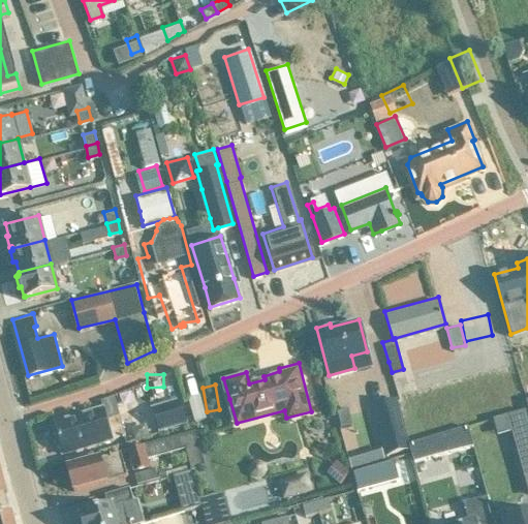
[(206,415),(199,392),(187,395),(193,419),(206,415)]
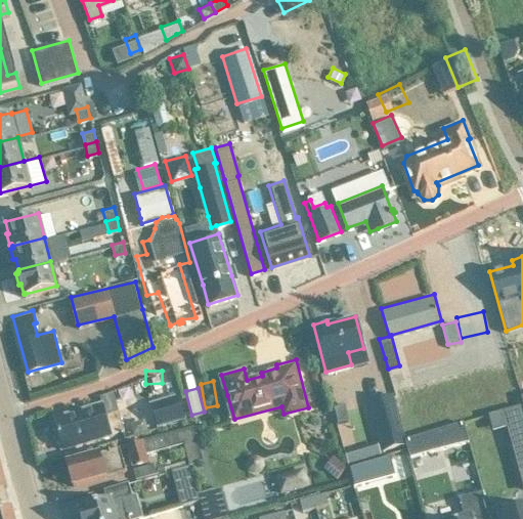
[(151,400),(160,424),(183,416),(176,393),(151,400)]
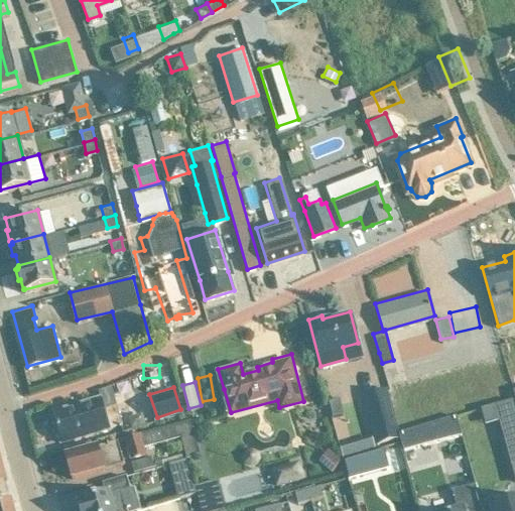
[(377,439),(398,433),(386,387),(364,393),(377,439)]
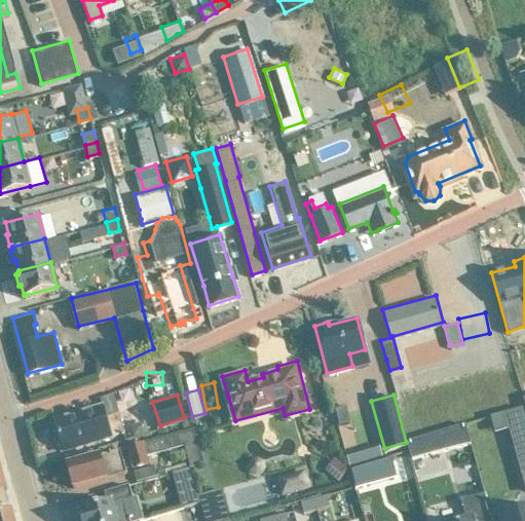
[(344,403),(334,406),(338,421),(349,419),(344,403)]
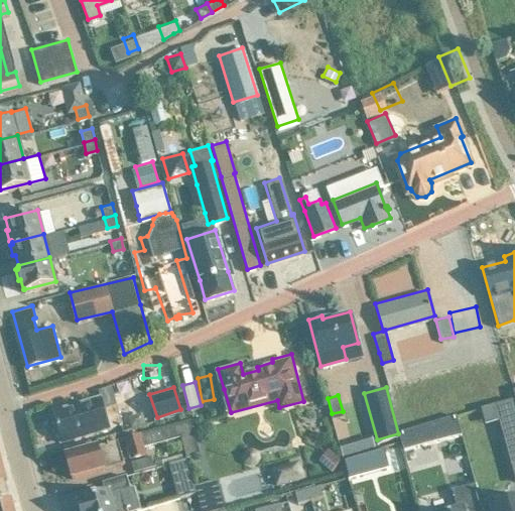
[(61,438),(81,433),(121,422),(116,401),(102,404),(100,396),(52,410),(61,438)]
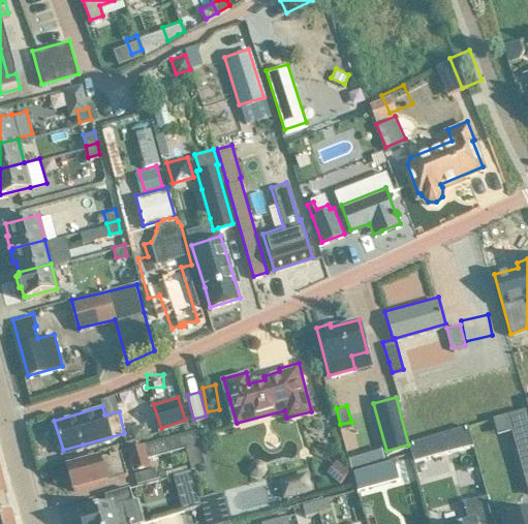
[(527,419),(525,407),(506,412),(510,426),(527,489),(527,419)]
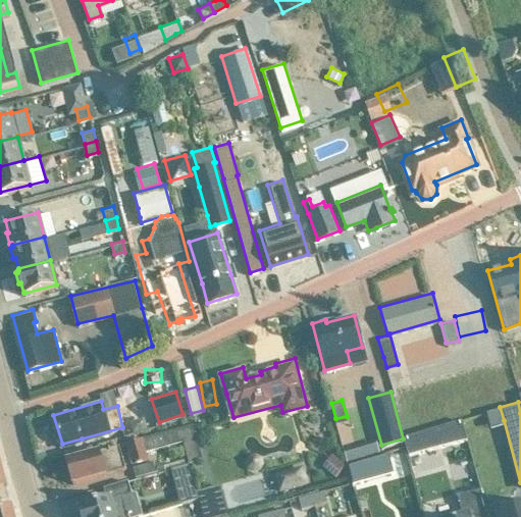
[(466,437),(462,420),(403,435),(408,454),(466,437)]
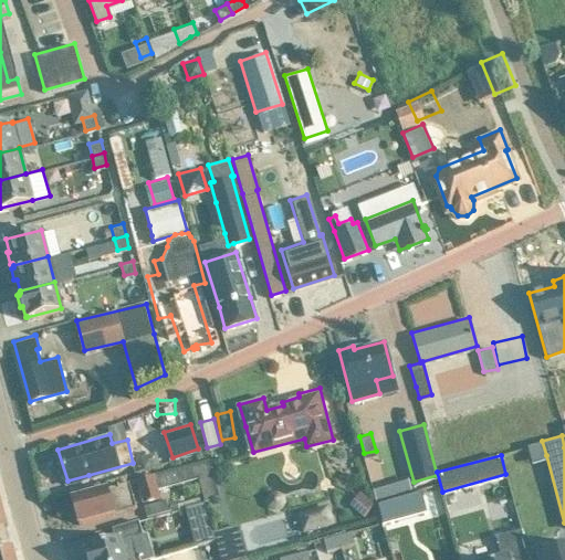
[(152,476),(135,481),(140,502),(157,496),(156,488),(196,477),(201,498),(217,494),(208,458),(150,474),(152,476)]
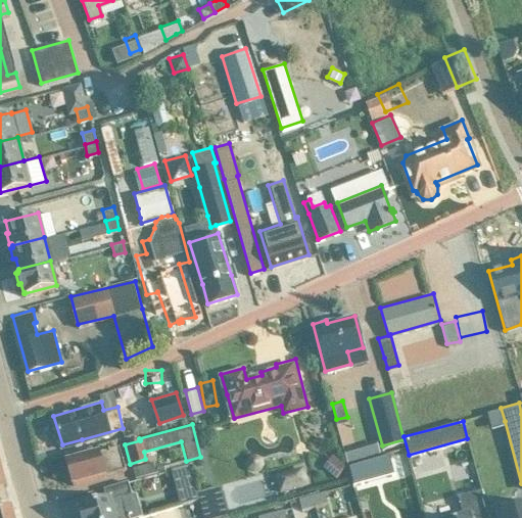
[(125,468),(117,444),(65,459),(73,482),(125,468)]
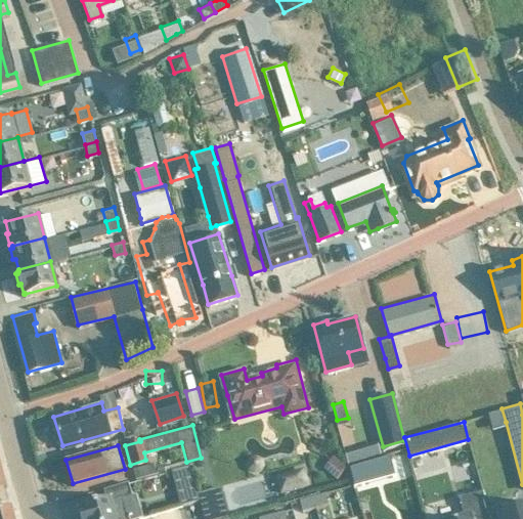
[(44,447),(35,449),(38,461),(46,458),(44,447)]
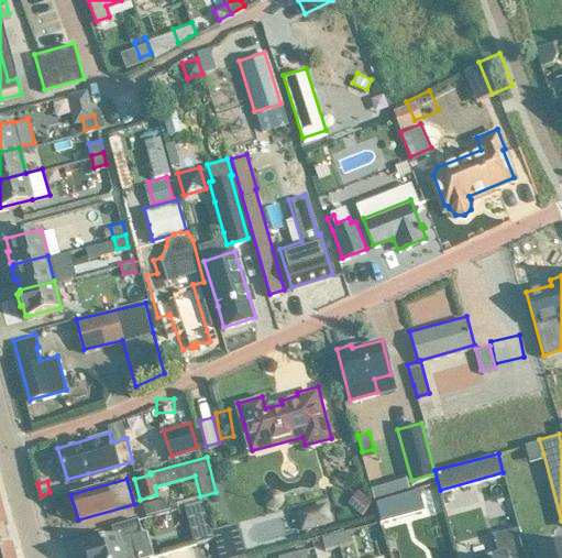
[(267,489),(264,495),(266,502),(272,505),(279,503),(283,498),(281,491),(274,488),(267,489)]
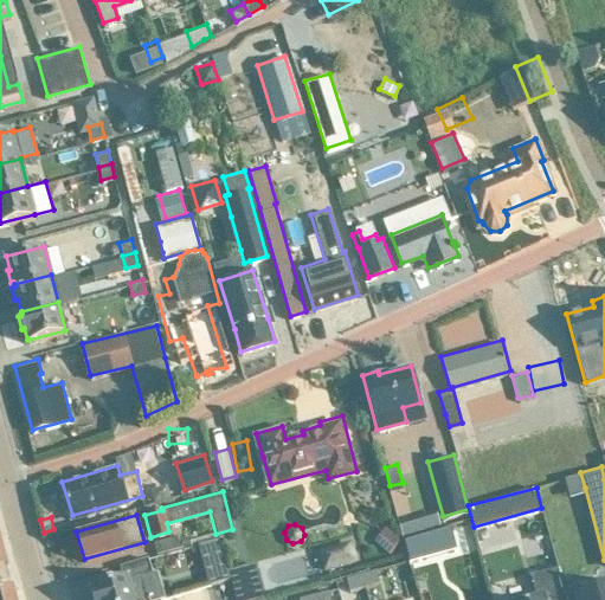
[(384,524),(373,539),(387,549),(398,535),(384,524)]
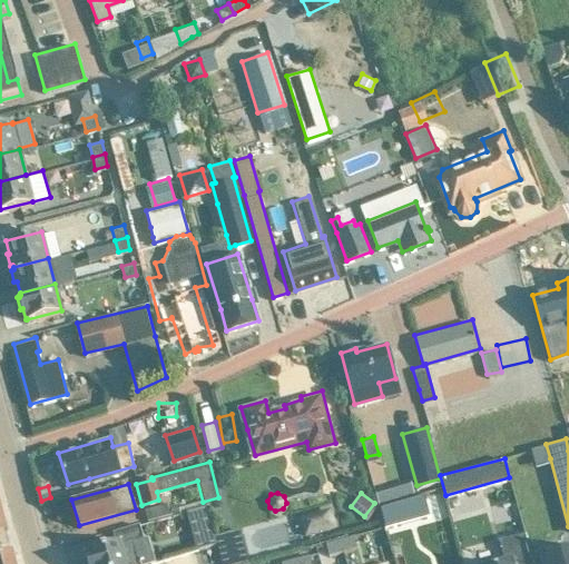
[(423,493),(380,505),(384,524),(385,525),(430,513),(423,493)]
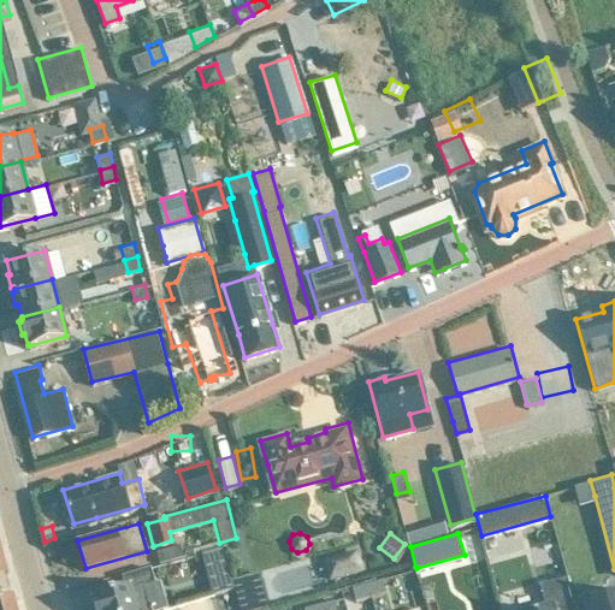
[(347,570),(378,560),(372,540),(339,550),(347,570)]
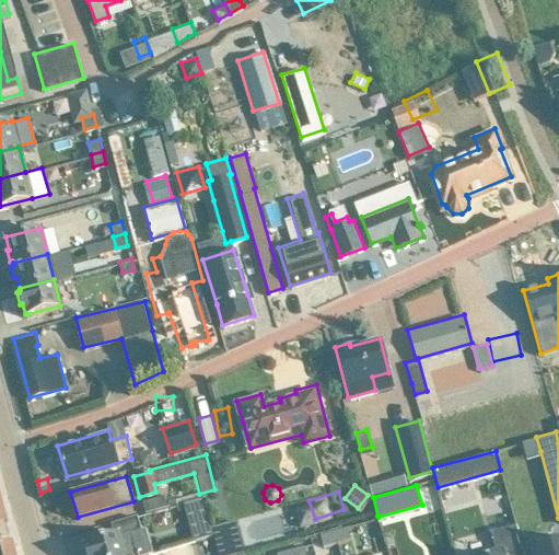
[(162,494),(140,500),(143,511),(165,505),(162,494)]
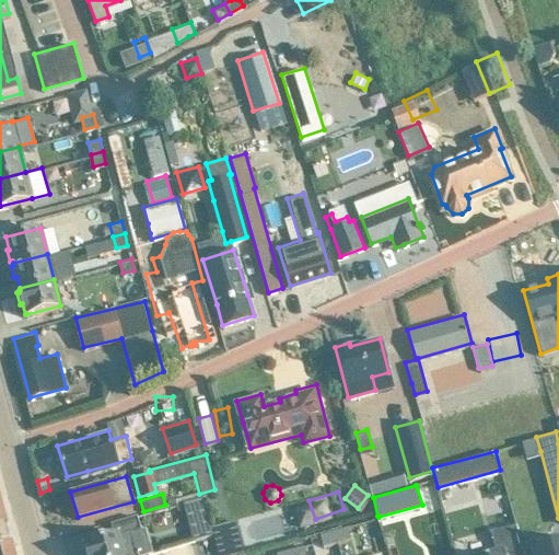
[(202,495),(182,500),(185,515),(206,509),(202,495)]
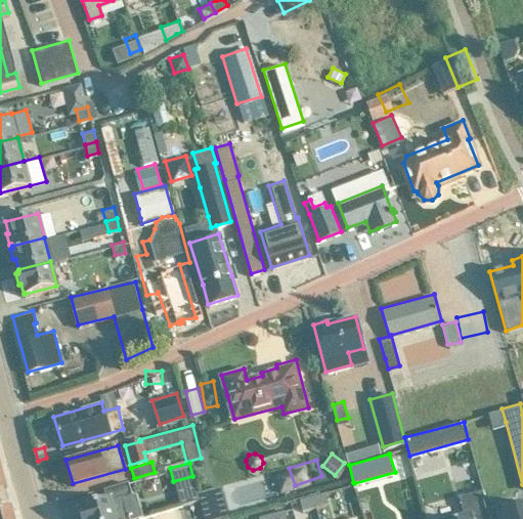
[(126,518),(120,498),(132,493),(131,492),(128,480),(103,488),(107,500),(79,509),(78,510),(80,518),(126,518)]
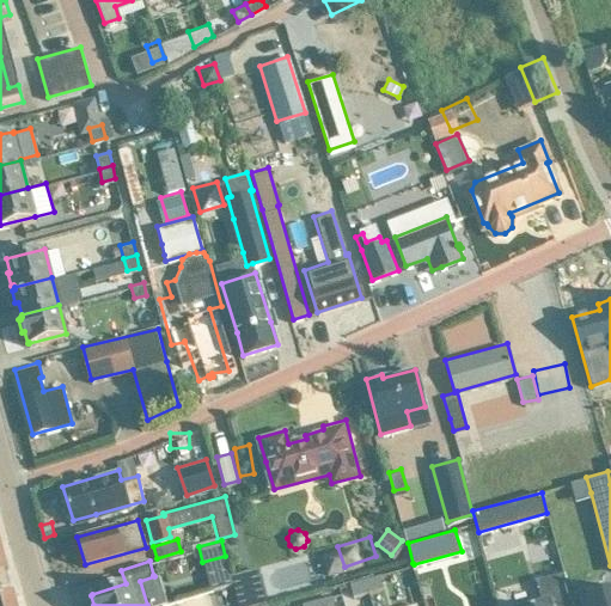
[(572,605),(563,570),(536,579),(541,597),(509,605),(572,605)]
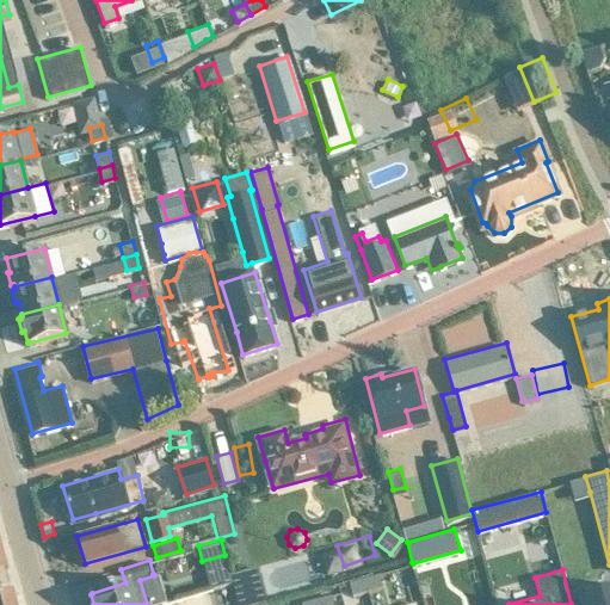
[(379,572),(363,575),(367,586),(381,581),(379,572)]
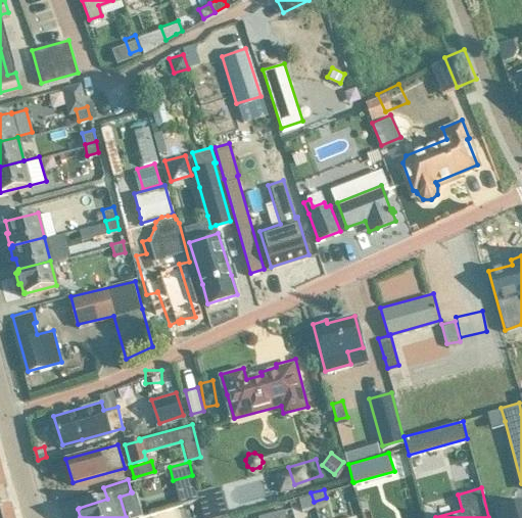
[(311,492),(298,497),(300,506),(314,502),(311,492)]
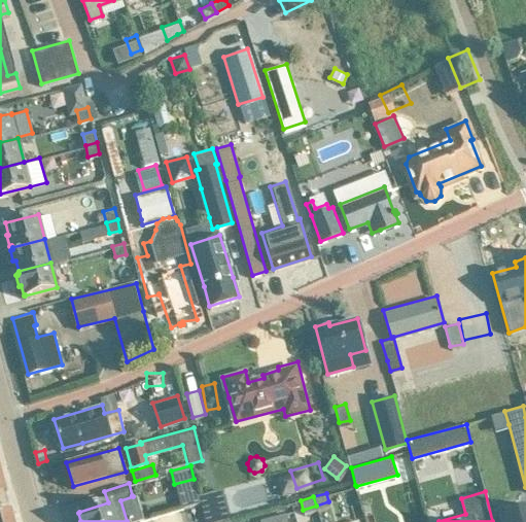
[(525,521),(525,507),(498,515),(500,521),(525,521)]
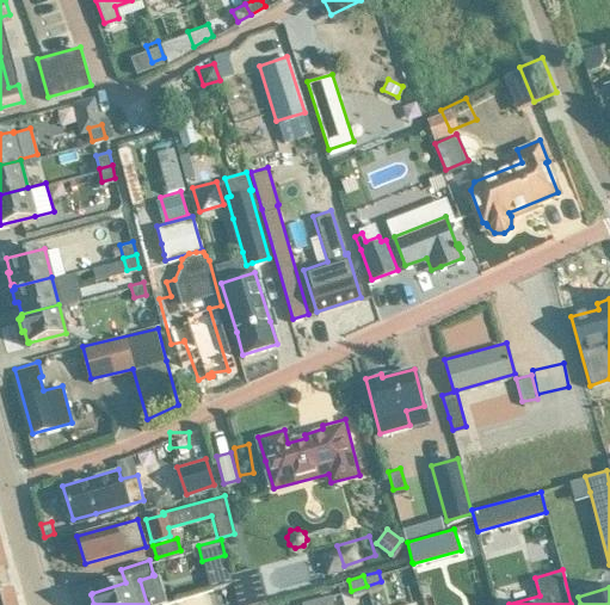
[(0,604),(12,604),(8,588),(0,591),(0,604)]
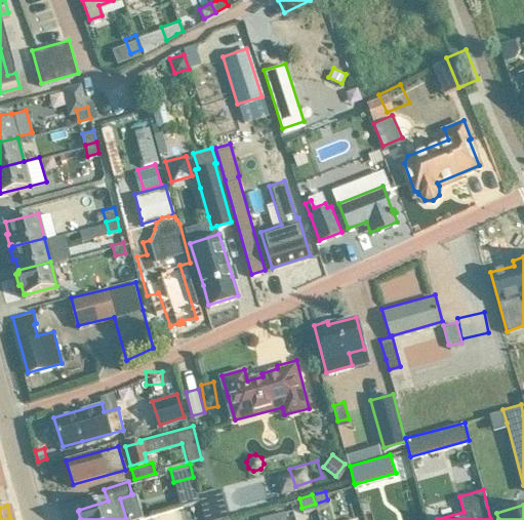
[(284,509),(271,513),(273,519),(277,519),(286,517),(284,509)]
